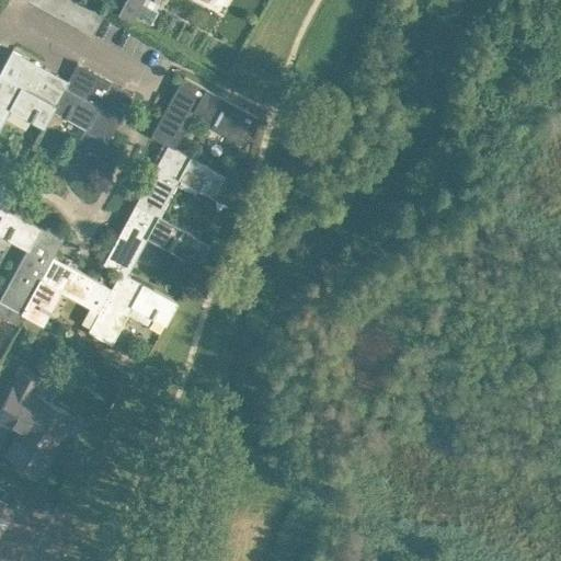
[(52,0),(38,0),(36,4),(46,10),(52,0)]
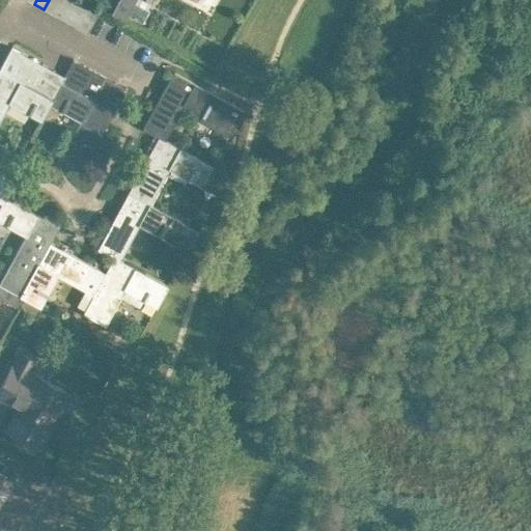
[(63,0),(49,0),(44,9),(55,16),(63,0)]
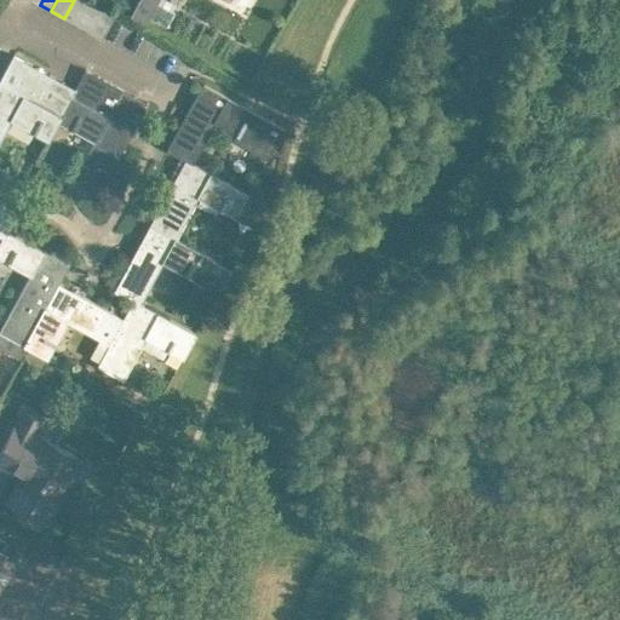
[(74,0),(64,18),(76,24),(90,0),(74,0)]
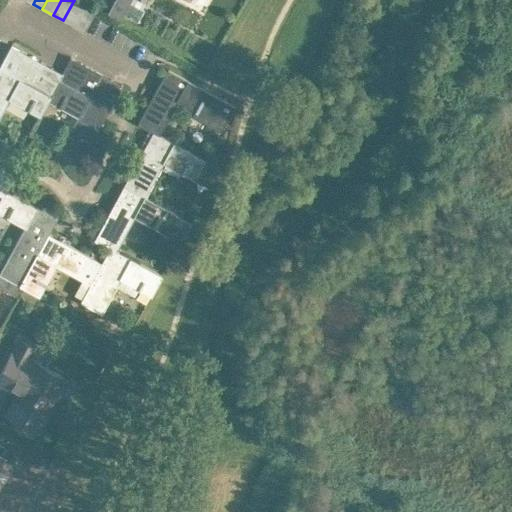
[(81,0),(74,0),(63,20),(73,26),(86,3),(81,0)]
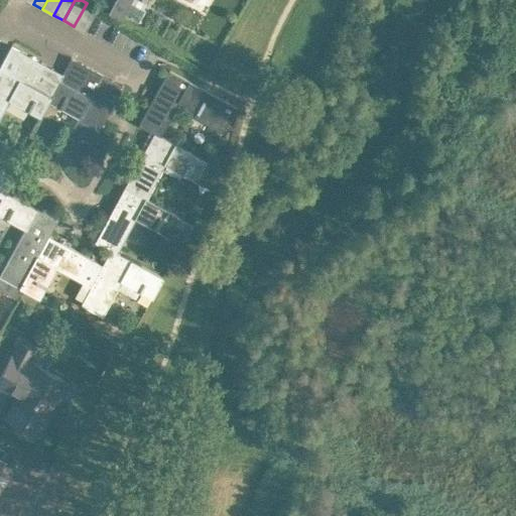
[(115,0),(109,13),(121,19),(124,14),(130,2),(131,0),(115,0)]
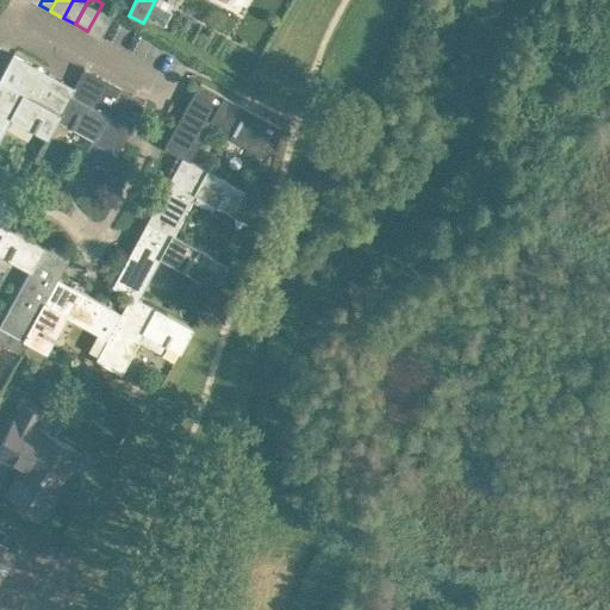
[(116,11),(103,4),(87,31),(100,38),(116,11)]
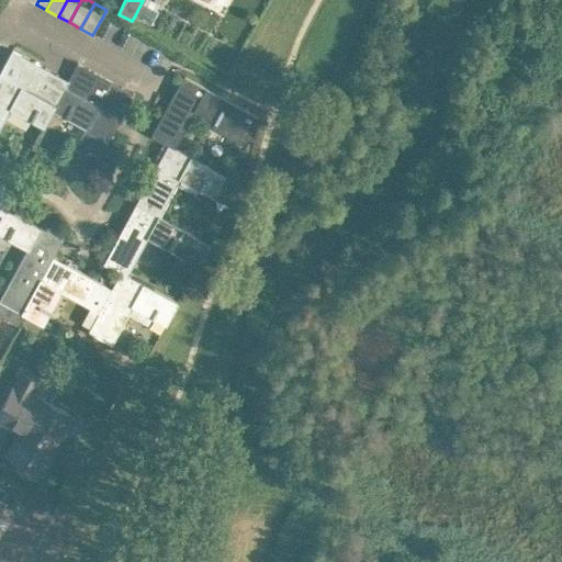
[(55,105),(69,80),(68,80),(12,49),(0,71),(0,126),(10,109),(44,126),(53,110),(55,105)]
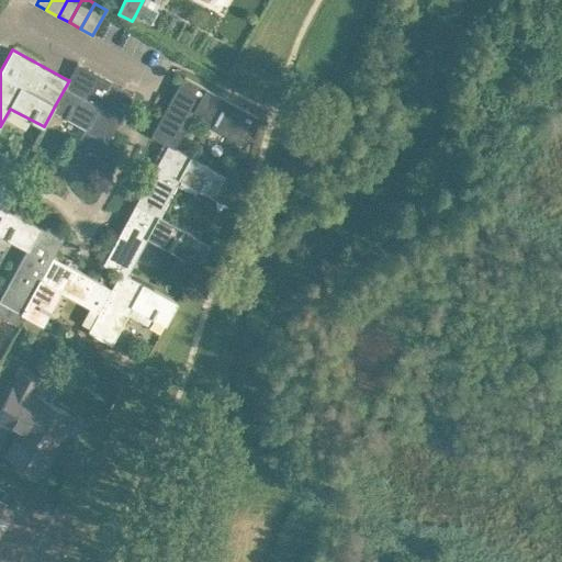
[(69,80),(55,105),(53,110),(86,126),(65,165),(89,178),(135,93),(78,63),(68,80),(69,80)]
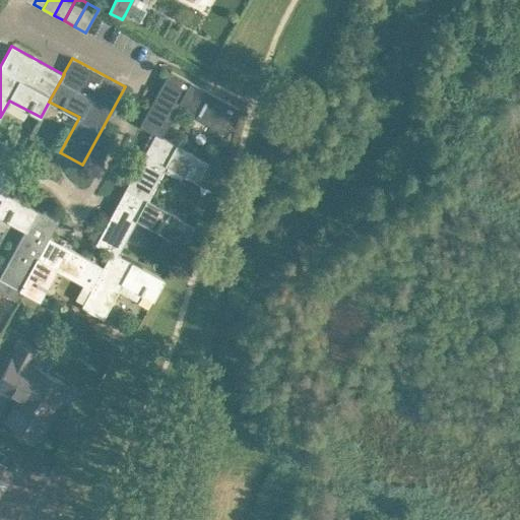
[(155,134),(155,133),(161,136),(180,102),(197,111),(196,114),(224,130),(237,106),(170,70),(140,125),(155,134)]
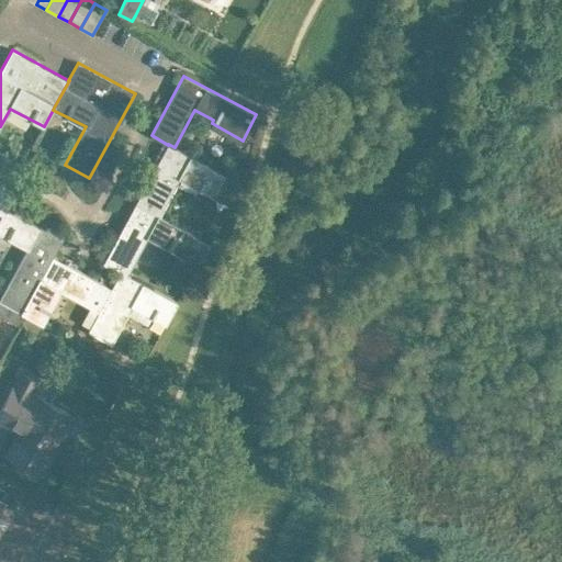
[(168,144),(168,145),(135,204),(158,216),(179,179),(212,197),(224,175),(175,147),(168,144)]
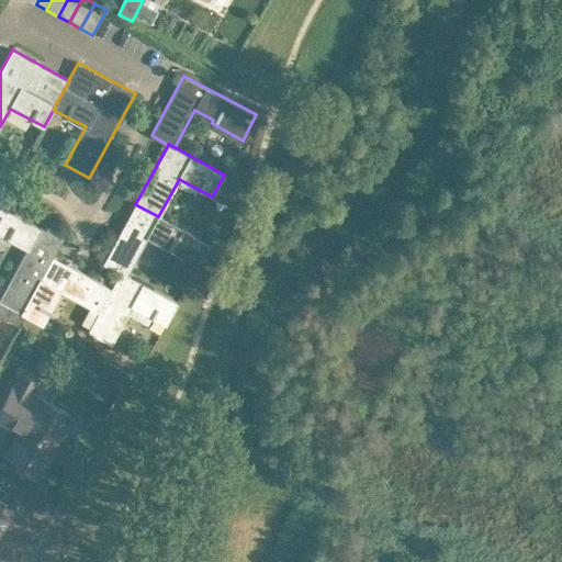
[(0,213),(1,214),(4,208),(7,209),(17,192),(0,183),(0,213)]
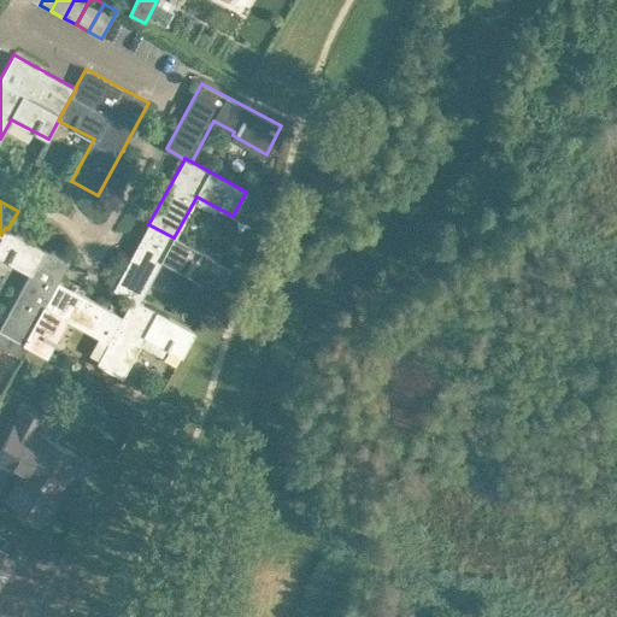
[(113,289),(133,299),(139,303),(140,301),(162,262),(216,292),(228,266),(174,238),(148,224),(113,289)]
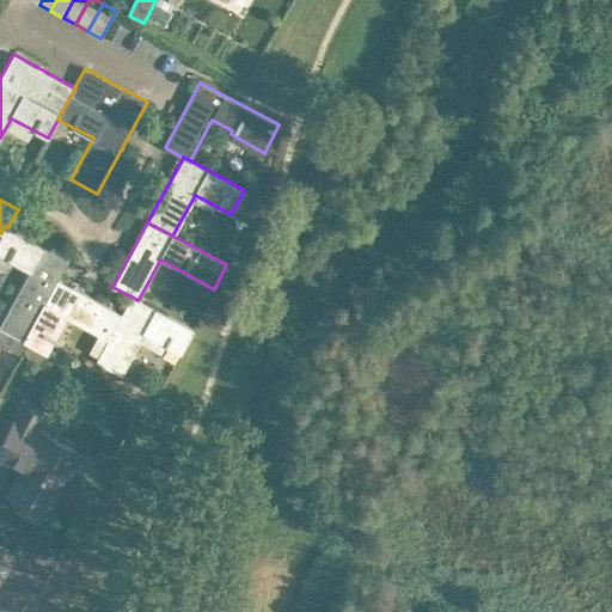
[(0,233),(0,256),(28,271),(0,323),(0,328),(22,340),(31,324),(32,324),(59,279),(68,261),(7,227),(5,226),(1,233),(0,233)]
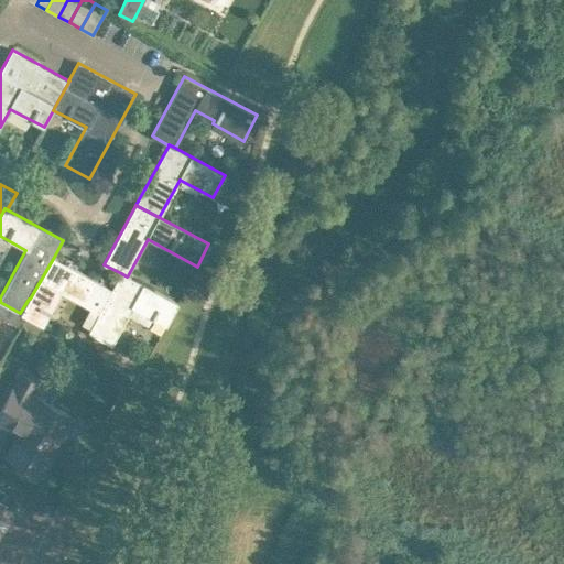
[(29,299),(20,313),(25,316),(40,324),(43,325),(61,293),(98,313),(99,314),(112,290),(112,289),(107,286),(65,263),(61,261),(54,257),(30,299),(29,299)]
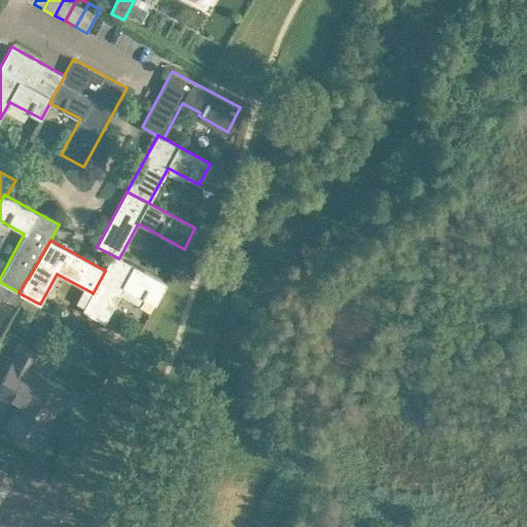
[(93,293),(92,292),(81,311),(104,323),(123,287),(154,305),(166,283),(119,257),(118,258),(113,255),(105,270),(105,271),(93,293)]
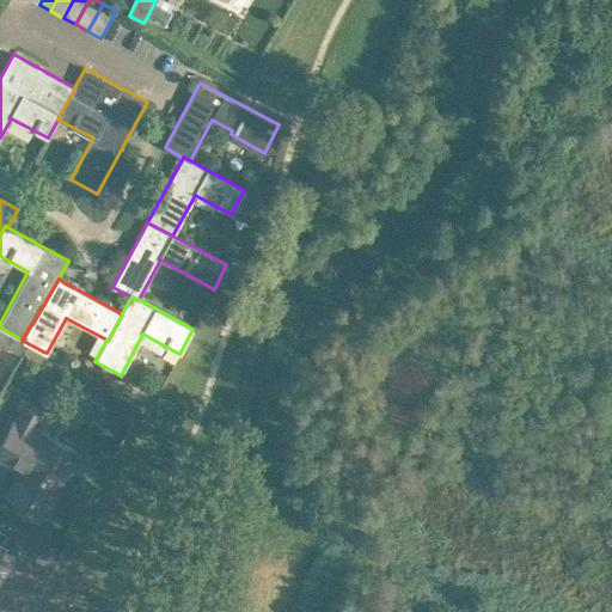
[(0,342),(23,354),(28,343),(22,340),(0,328),(0,342)]
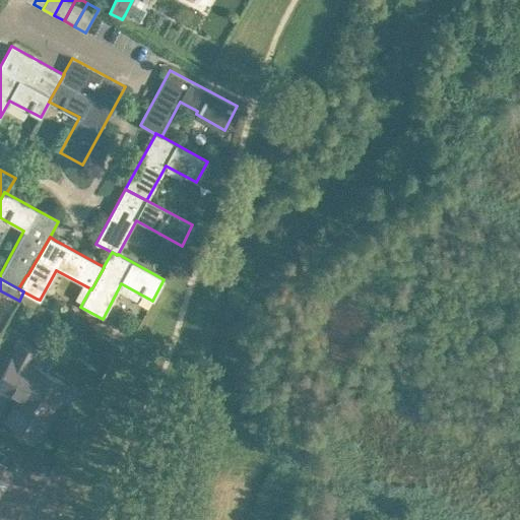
[(23,291),(19,301),(33,308),(37,299),(23,291)]
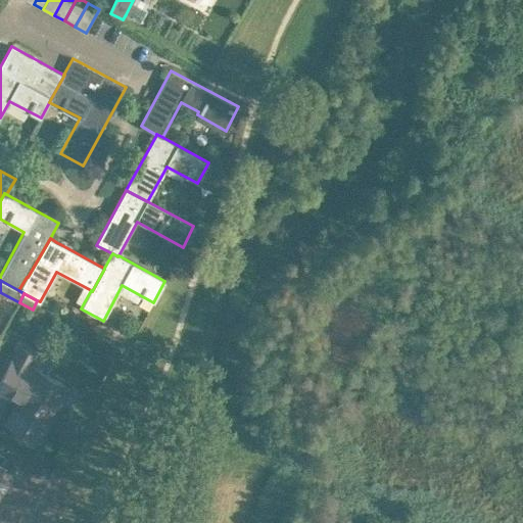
[(14,359),(12,358),(0,381),(0,391),(17,401),(6,423),(39,440),(56,408),(53,406),(64,385),(29,366),(35,354),(20,346),(14,359)]
